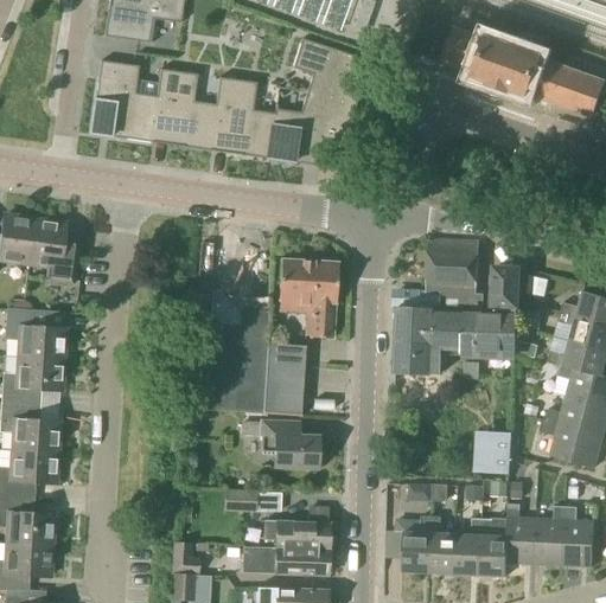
[(108,0),(103,36),(148,42),(152,18),(179,21),(183,0),(108,0)]
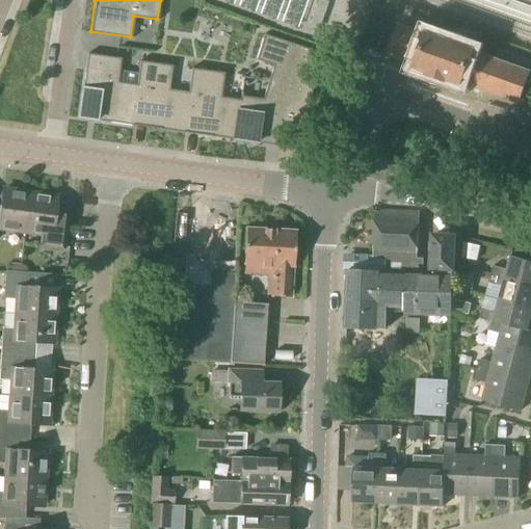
[(426,32),(399,22),(389,53),(416,62),(415,64),(429,70),(428,71),(447,78),(447,76),(461,81),(461,79),(520,100),(530,72),(530,69),(473,49),(478,33),(458,26),(454,40),(427,30),(426,32)]
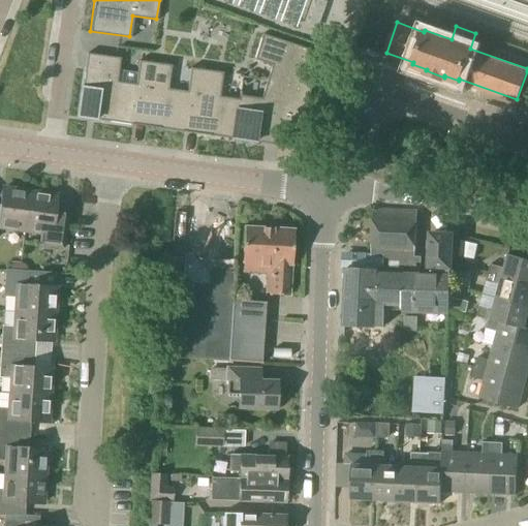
[(262,33),(254,58),(272,64),(267,81),(272,83),(303,92),(307,79),(313,81),(313,79),(322,53),(262,33)]
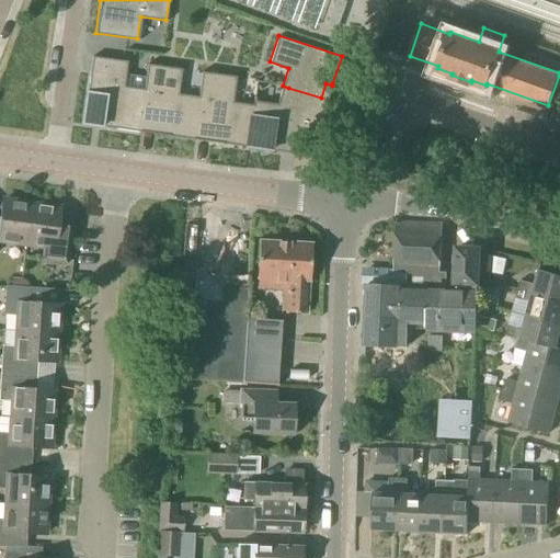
[(126,59),(92,55),(83,115),(100,117),(99,125),(138,131),(139,124),(144,88),(123,84),(126,59)]
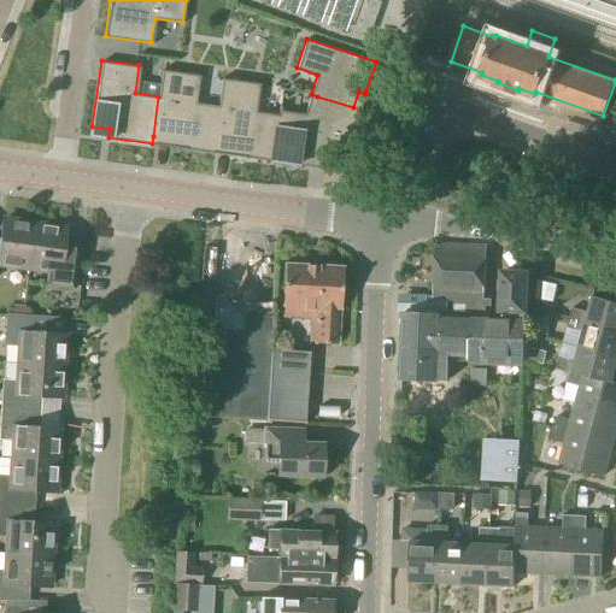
[(158,96),(153,136),(169,139),(169,146),(170,146),(212,152),(212,145),(217,113),(218,106),(195,102),(200,75),(162,70),(158,96)]
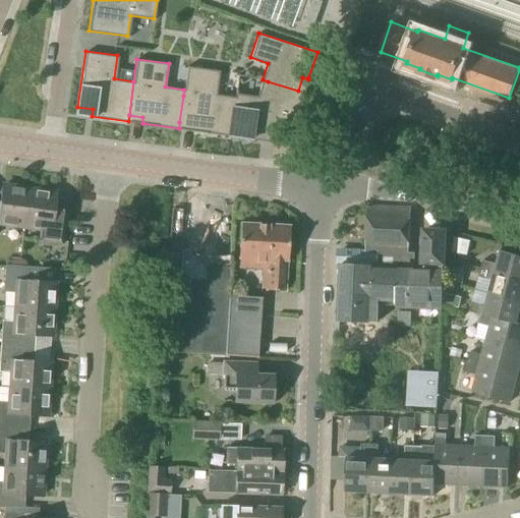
[(183,96),(179,122),(193,124),(192,130),(194,130),(211,133),(211,127),(230,129),(232,119),(234,103),(235,97),(216,94),(217,91),(220,70),(187,65),(184,89),(184,90),(183,96)]
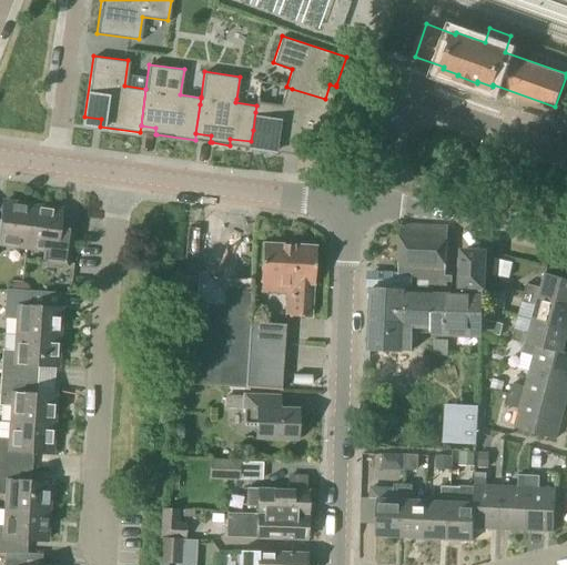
[(251,141),(251,148),(286,153),(287,147),(302,149),(305,120),(323,125),(326,117),(331,101),(325,99),(292,89),(286,87),(282,101),(281,104),(256,101),(256,106),(255,112),(253,130),(251,141)]
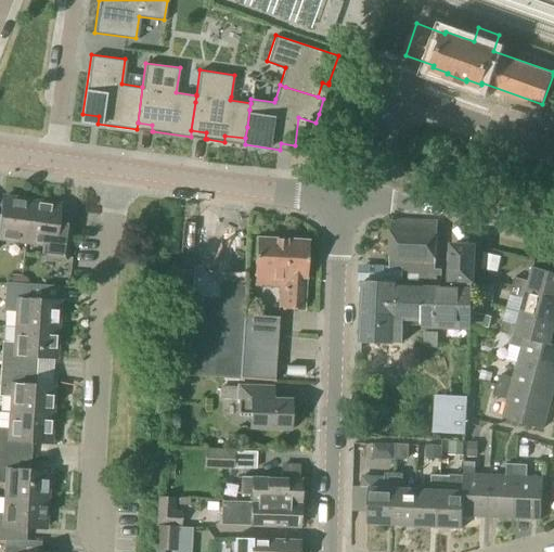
[(298,117),(295,145),(308,148),(316,123),(298,117)]
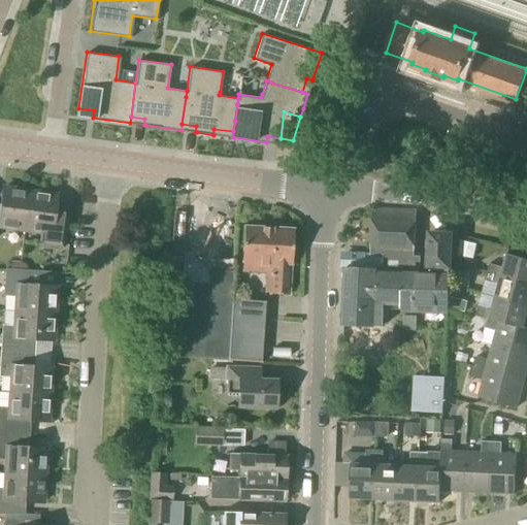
[(0,224),(25,227),(30,190),(3,187),(0,206),(0,224)]
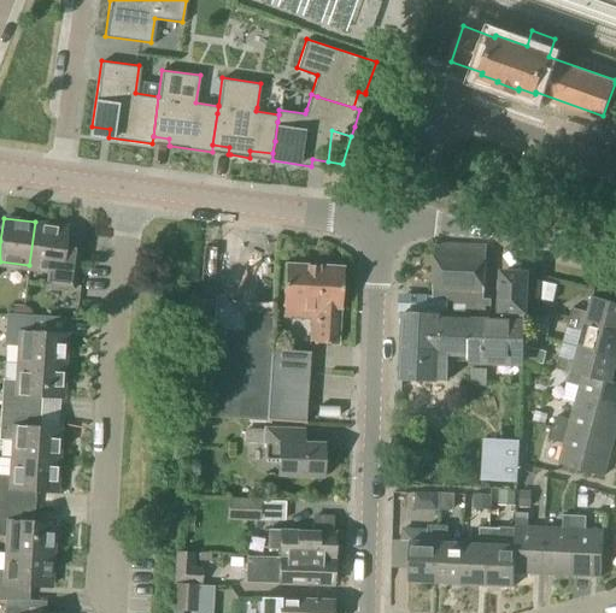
[(35,222),(29,265),(50,269),(47,283),(74,287),(78,255),(80,246),(65,243),(66,227),(35,222)]
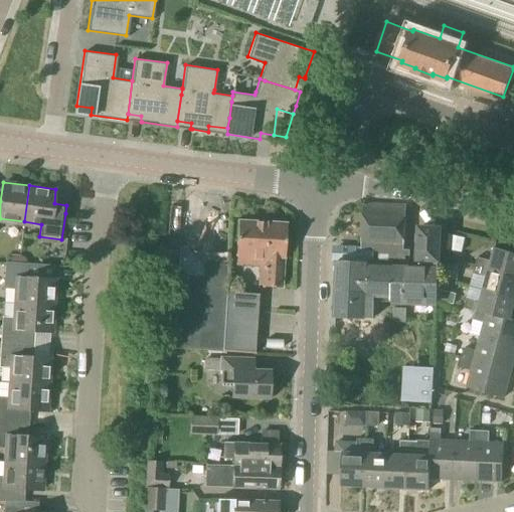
[(404,248),(406,203),(364,201),(362,244),(338,244),(337,253),(335,314),(373,316),(374,298),(437,301),(440,225),(420,225),(418,266),(409,265),(409,248),(404,248)]
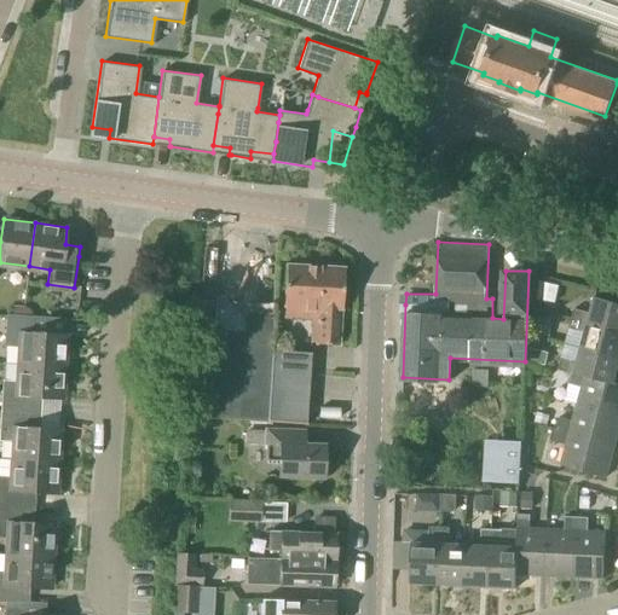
[(287,262),(283,315),(311,317),(310,340),(316,341),(316,342),(339,343),(344,266),(287,262)]
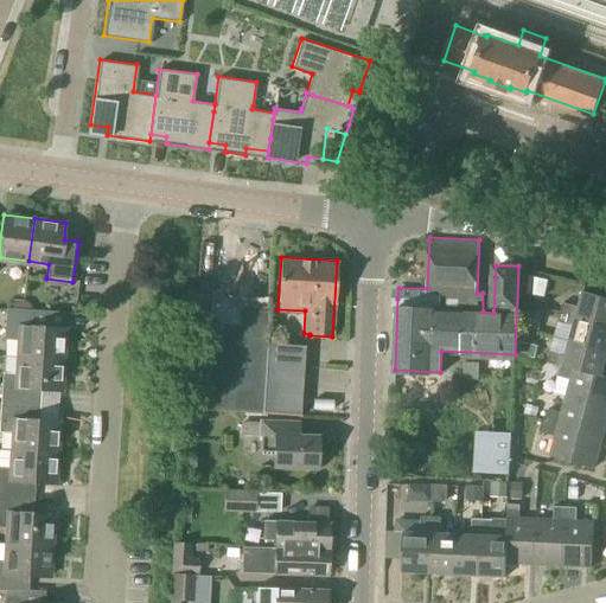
[(191,289),(180,411),(204,414),(205,406),(263,411),(263,408),(265,408),(269,341),(267,341),(270,295),(191,289)]
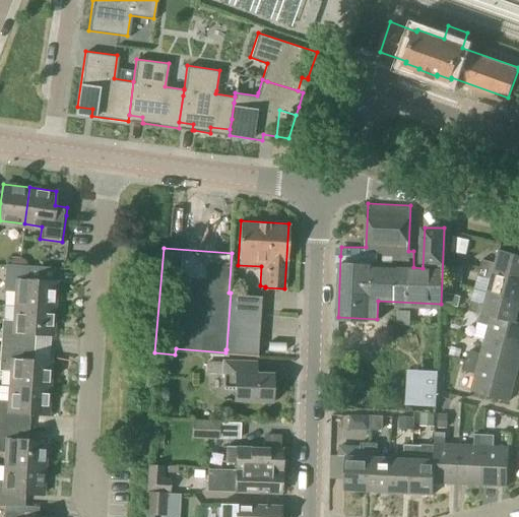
[(480,265),(518,275),(518,252),(500,248),(497,261),(482,257),(480,265)]
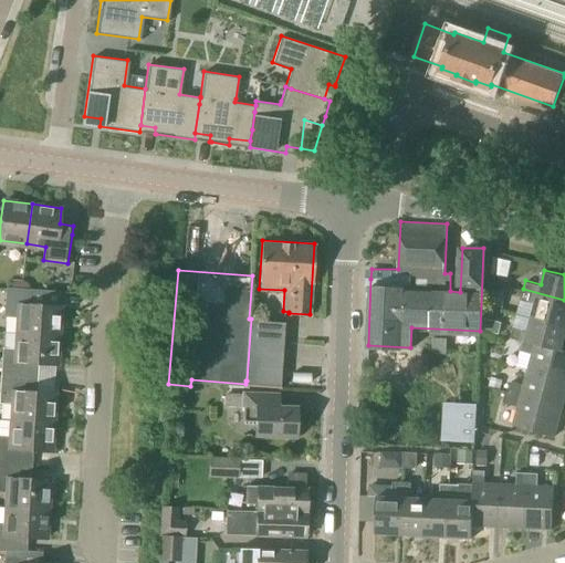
[(6,288),(4,314),(19,315),(18,332),(58,334),(60,304),(34,303),(35,289),(6,288)]
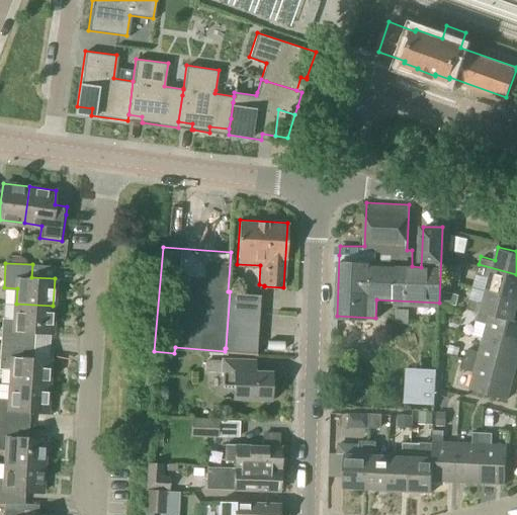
[(516,274),(479,264),(477,273),(490,276),(487,289),(516,297),(516,274)]
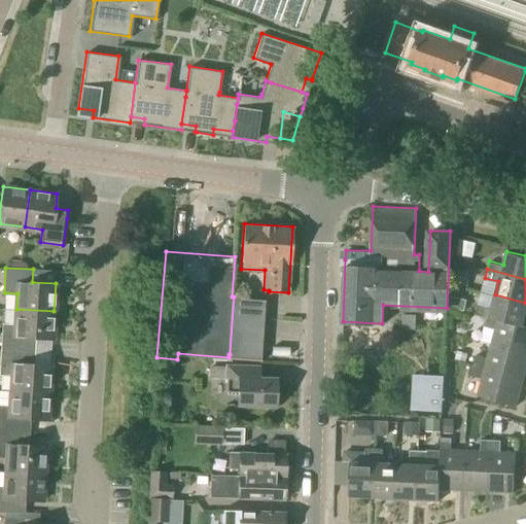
[(467,299),(451,294),(448,305),(465,309),(467,299)]
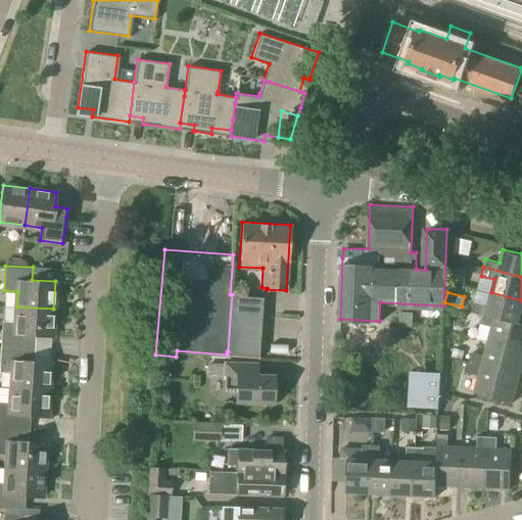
[(519,322),(521,311),(521,300),(491,292),(488,304),(474,301),(472,311),(482,313),(494,316),(518,322),(519,322)]
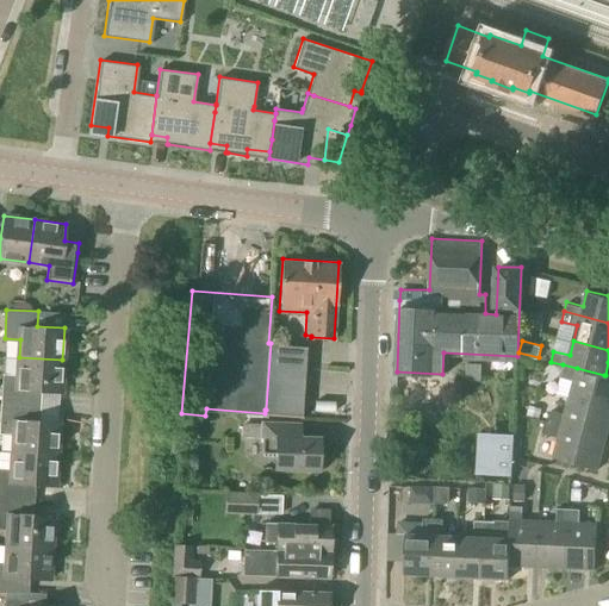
[(271,343),(266,410),(303,412),(306,347),(271,343)]
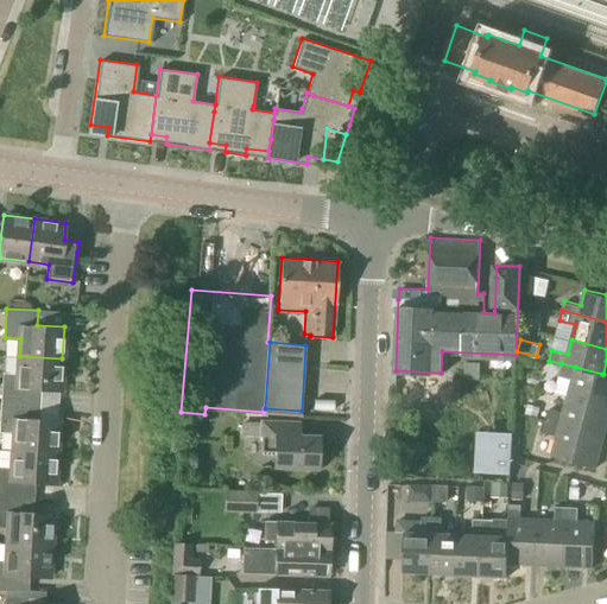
[(1,372),(0,401),(39,404),(40,389),(59,390),(62,358),(19,356),(18,372),(1,372)]
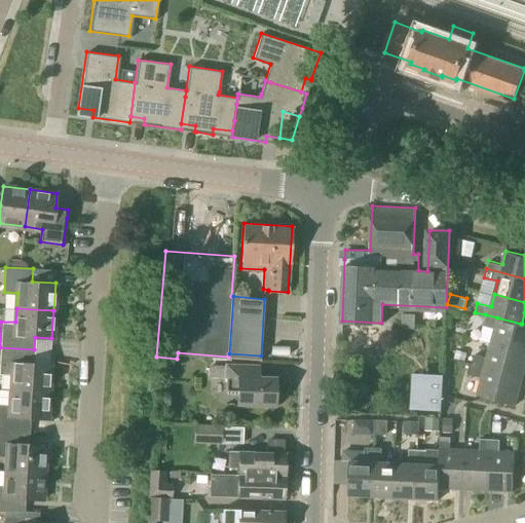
[(414,327),(415,312),(403,311),(402,326),(414,327)]
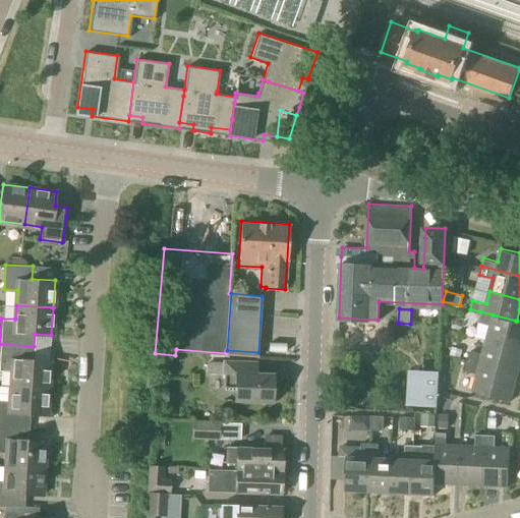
[(519,321),(517,321),(516,321),(493,314),(480,311),(478,321),(489,324),(487,335),(519,342),(519,321)]
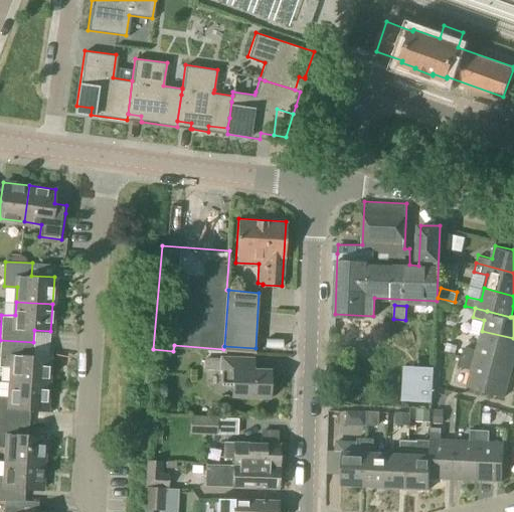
[(463,354),(512,366),(513,360),(513,338),(482,331),(477,348),(465,345),(463,354)]
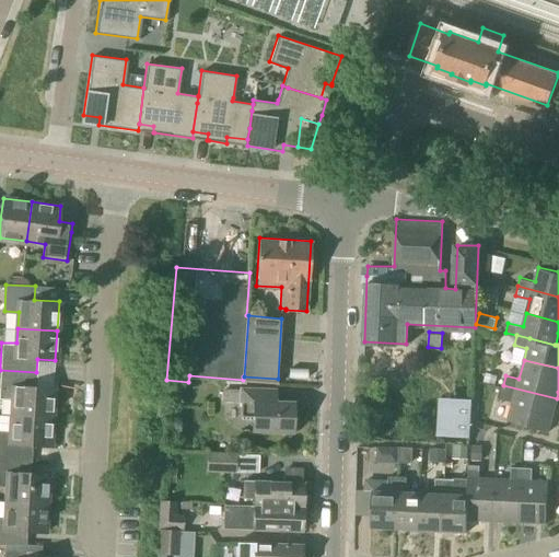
[(0,370),(0,375),(0,397),(13,398),(12,414),(51,416),(54,387),(35,386),(36,372),(0,370)]
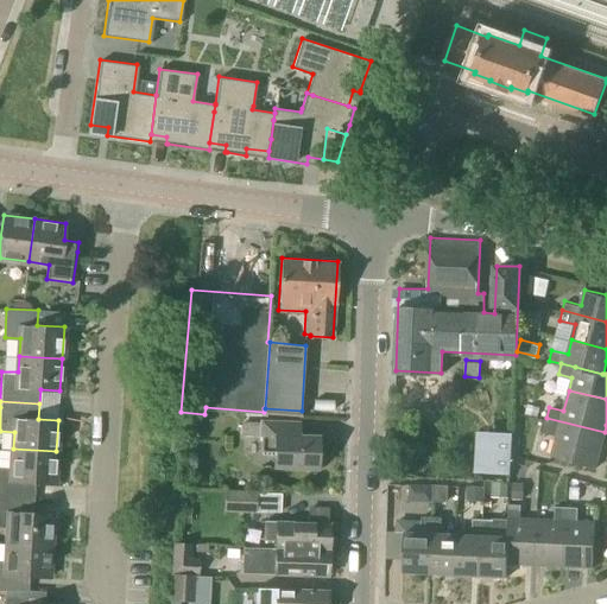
[(541,406),(528,402),(525,412),(537,415),(541,406)]
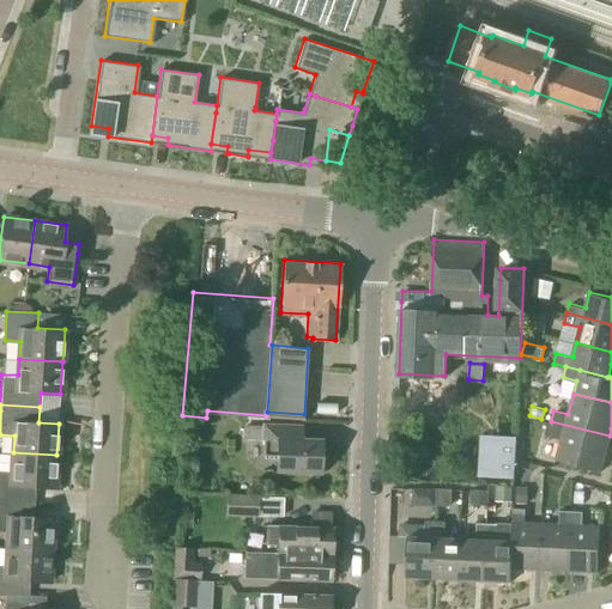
[(610,436),(551,421),(549,421),(545,433),(562,438),(556,458),(600,470),(610,436)]
